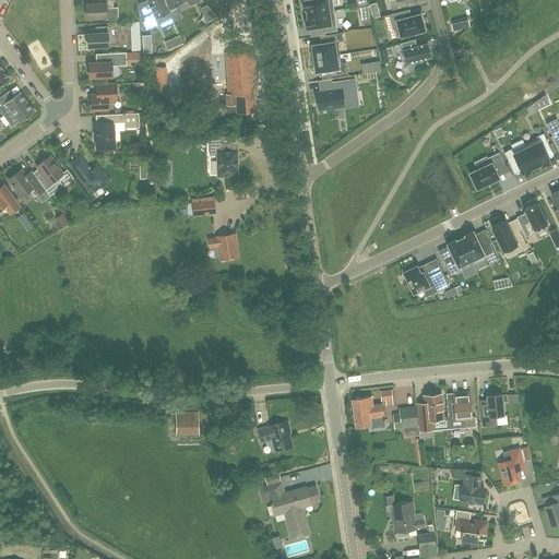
[(107,9),(114,9),(113,0),(98,0),(98,3),(86,3),(86,19),(107,18),(107,9)]
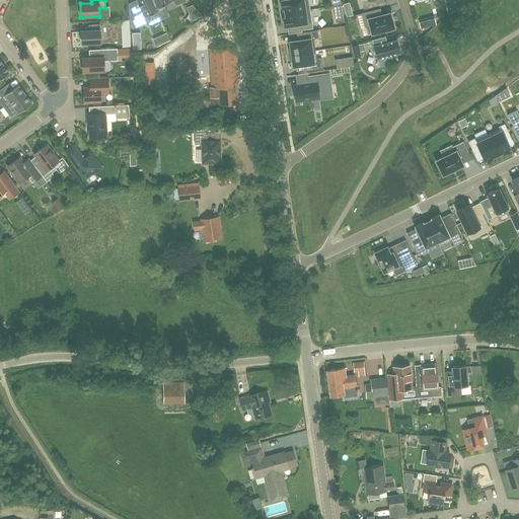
[(158,11),(157,9),(152,0),(136,0),(140,8),(131,12),(133,28),(143,23),(141,19),(158,11)]
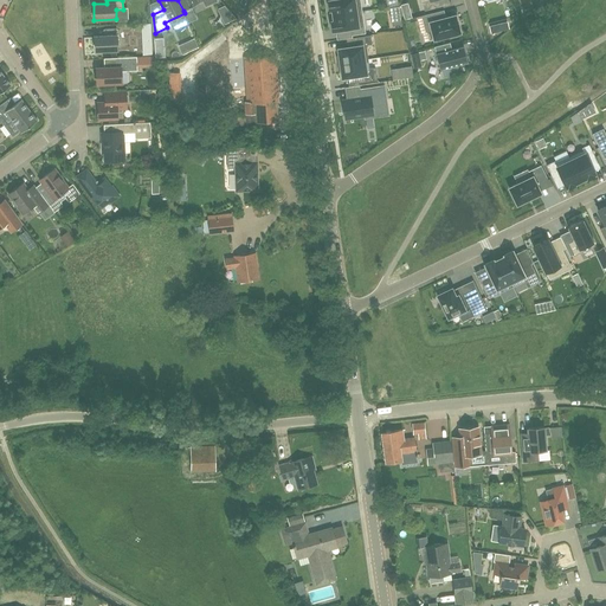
[(178,0),(184,11),(204,1),(206,6),(218,1),(216,0),(178,0)]
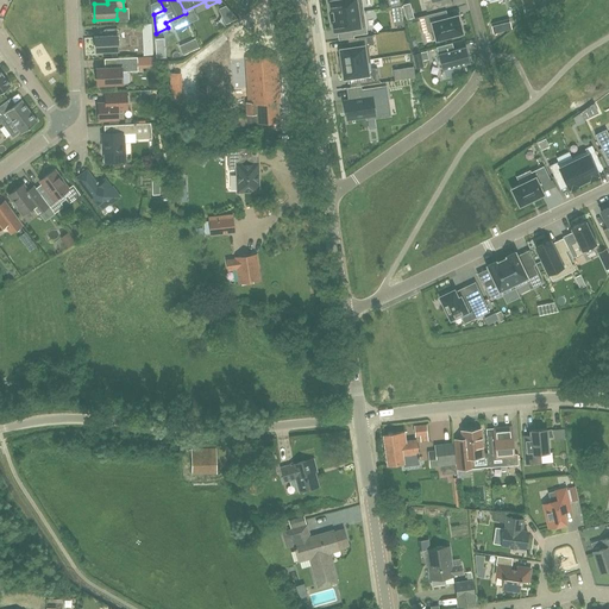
[(334,16),(364,12),(362,0),(336,0),(330,1),(332,11),(333,11),(334,16)]
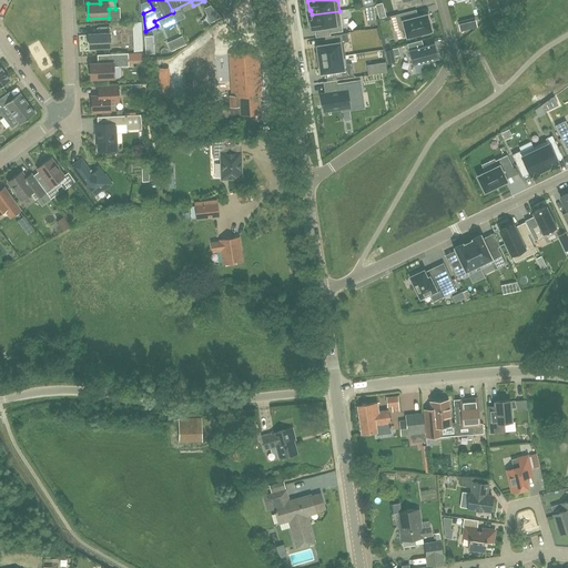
[(399,0),(401,1),(396,2),(398,10),(413,7),(411,0),(399,0)]
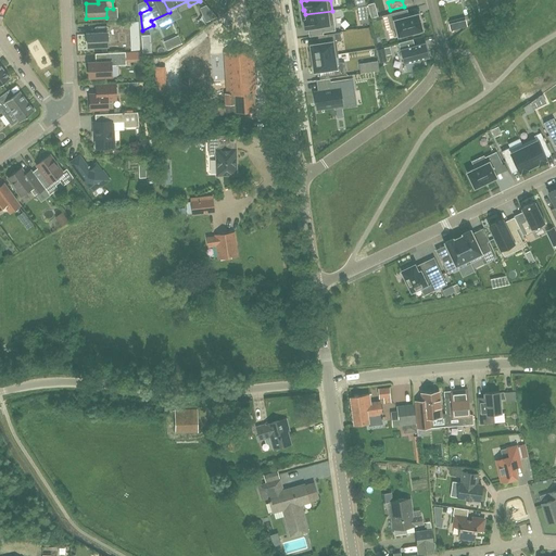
[(201,9),(206,23),(217,19),(206,7),(201,9)]
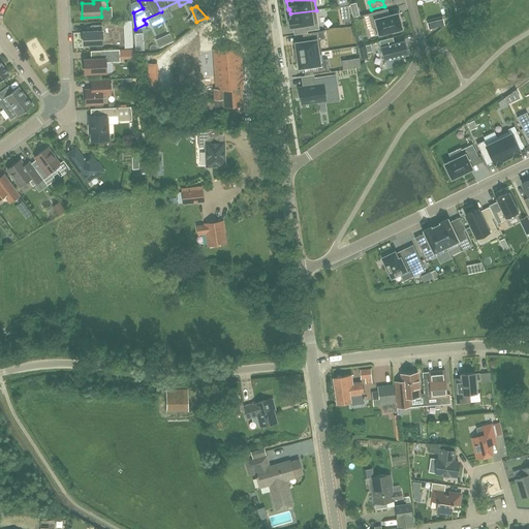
[(319,29),(316,10),(290,13),(291,19),(289,19),(290,27),(306,25),(307,31),(319,29)]
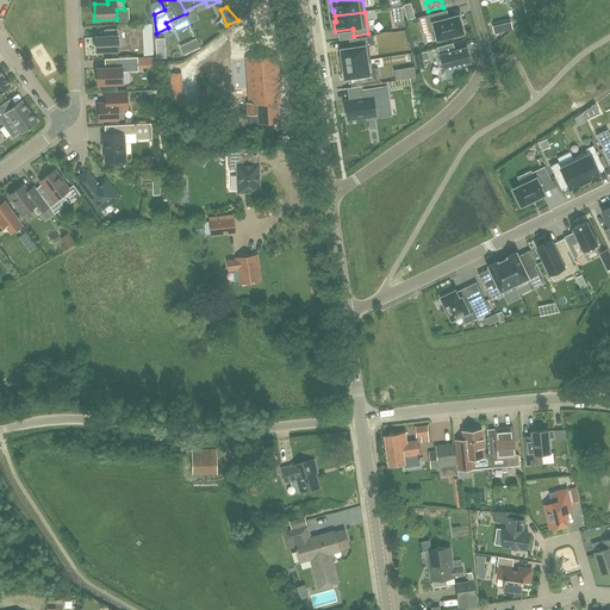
[(435,13),(419,18),(424,33),(425,33),(435,31),(437,39),(437,41),(464,33),(459,16),(446,19),(437,22),(435,13)]
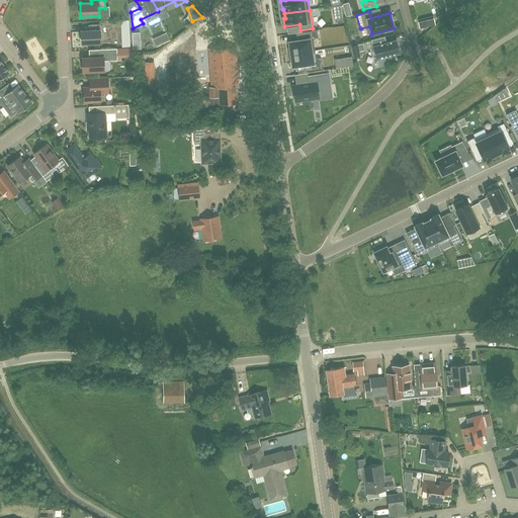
[(426,19),(418,21),(420,28),(428,26),(426,19)]
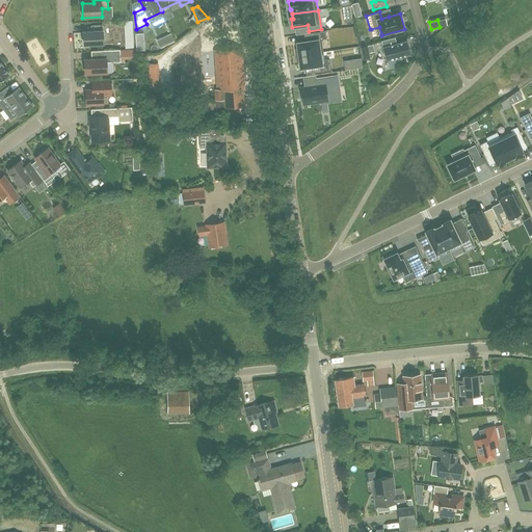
[(104,44),(103,31),(103,25),(91,25),(90,27),(90,30),(88,31),(83,32),(84,45),(104,44)]
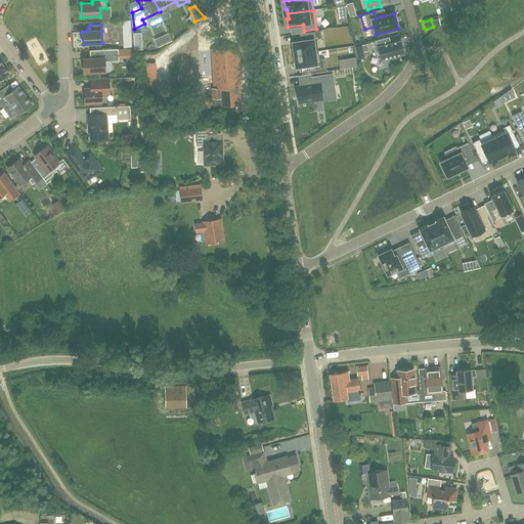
[(293,43),(293,48),(291,49),(292,55),(318,51),(317,39),(321,39),(320,31),(306,33),(307,40),(301,41),(293,42),(292,42),(292,43),(293,43)]
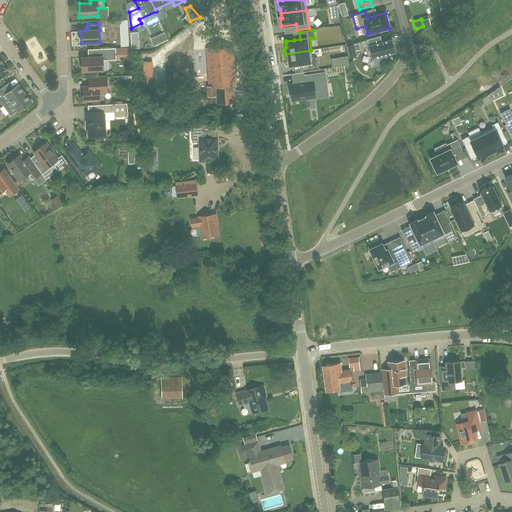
[(140,49),(138,31),(130,32),(131,49),(140,49)]
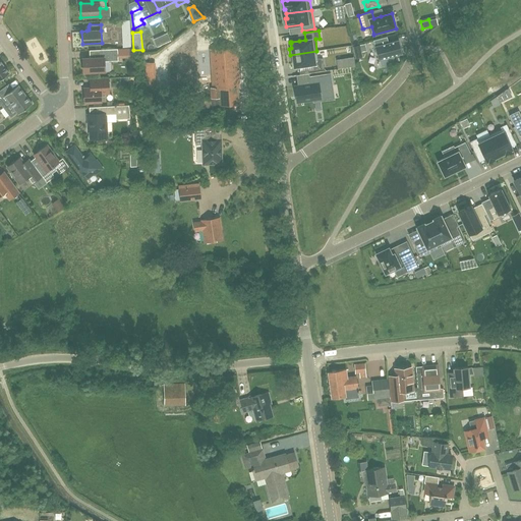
[(167,34),(154,40),(157,47),(171,41),(167,34)]
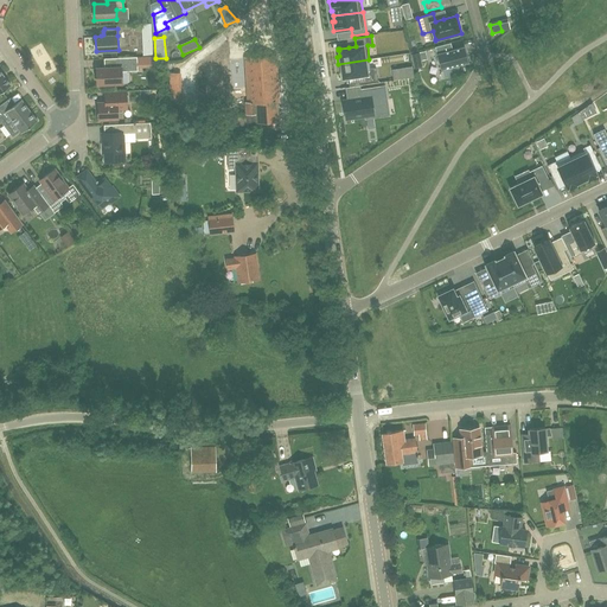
[(468,63),(465,46),(453,50),(451,43),(435,48),(441,70),(468,63)]
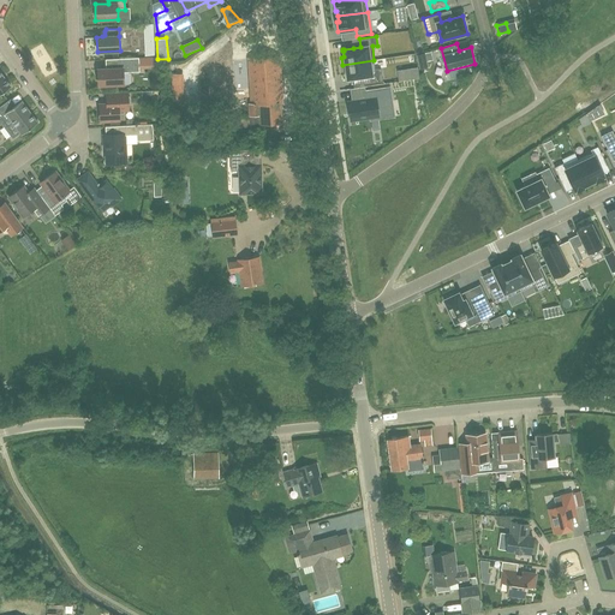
[(427,61),(433,60),(431,52),(417,55),(421,69),(428,67),(427,61)]
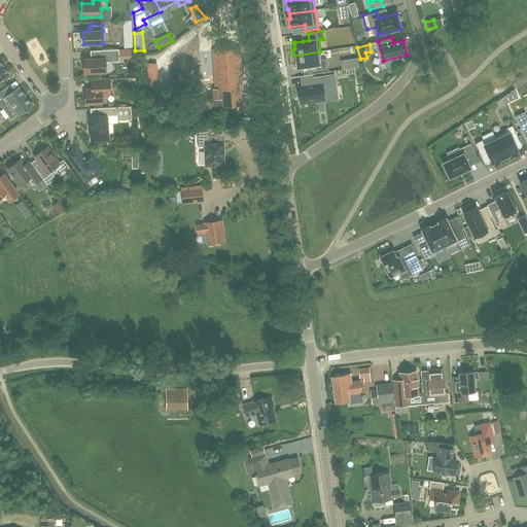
[(241,89),(243,88),(240,48),(213,50),(215,90),(241,89)]
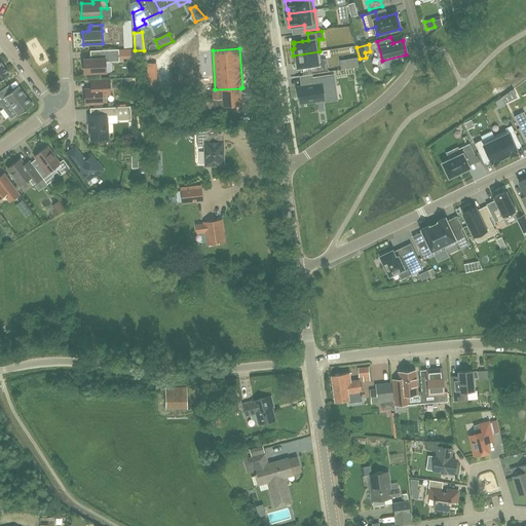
[(84,73),(106,72),(106,63),(119,62),(119,49),(102,50),(102,57),(100,59),(83,60),(84,73)]
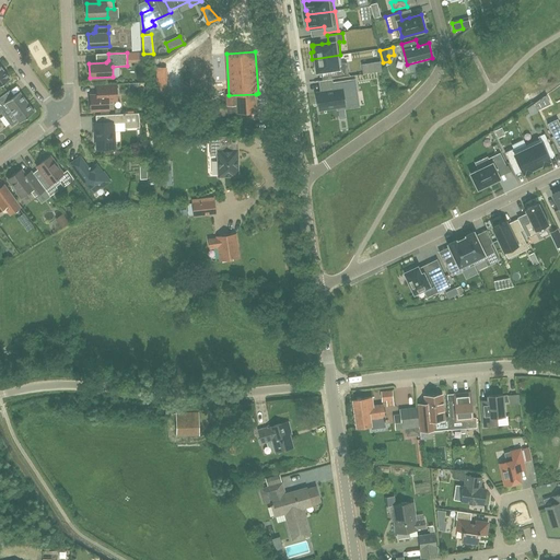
[(312,59),(313,66),(315,66),(316,72),(317,72),(322,72),(330,70),(331,77),(349,74),(347,62),(341,63),(340,55),(312,59)]
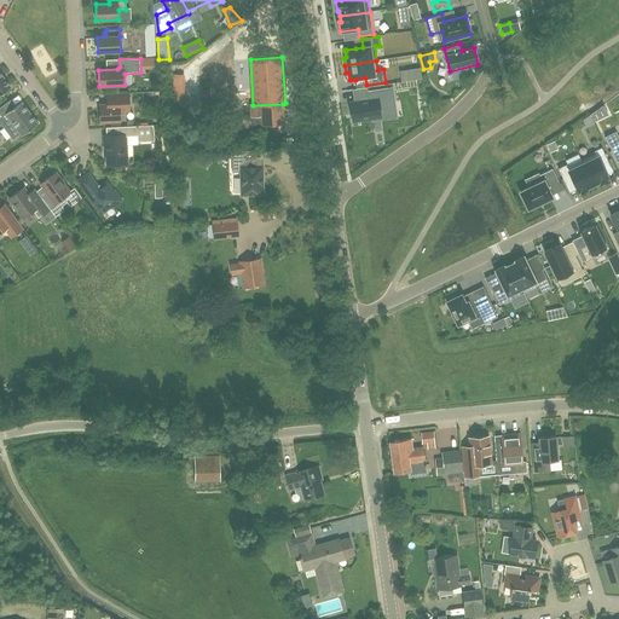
[(421,68),(410,69),(412,80),(422,79),(421,68)]
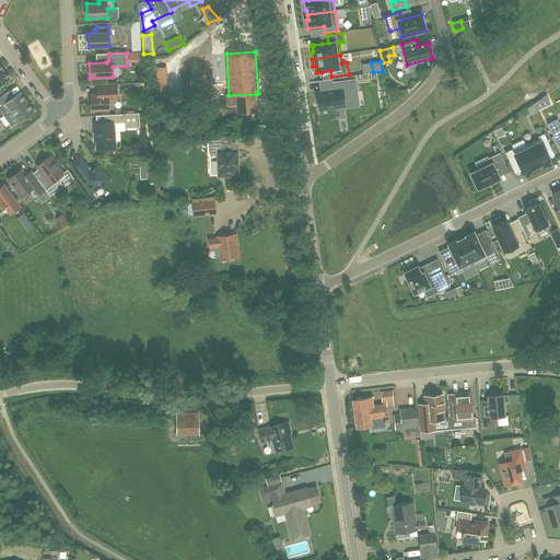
[(0,85),(10,79),(0,66),(0,85)]
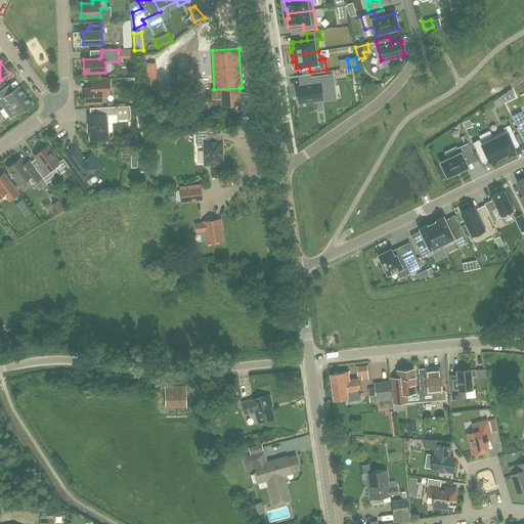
[(301,86),(297,86),(299,101),(314,99),(322,98),(321,92),(335,90),(332,74),(310,77),(311,84),(301,86)]
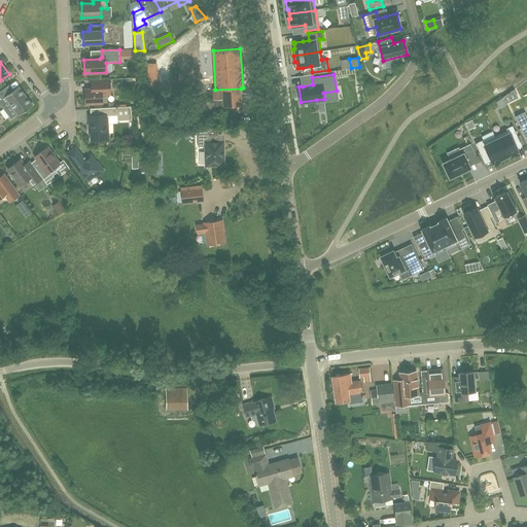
[(102,95),(110,95),(109,79),(92,79),(92,89),(85,90),(85,104),(102,103),(102,95)]
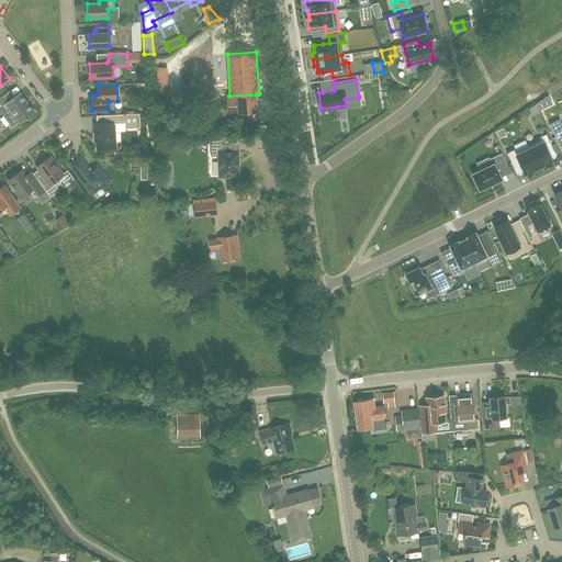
[(0,114),(1,113),(9,108),(19,122),(20,123),(35,112),(20,92),(14,97),(7,102),(2,97),(0,97),(0,114)]
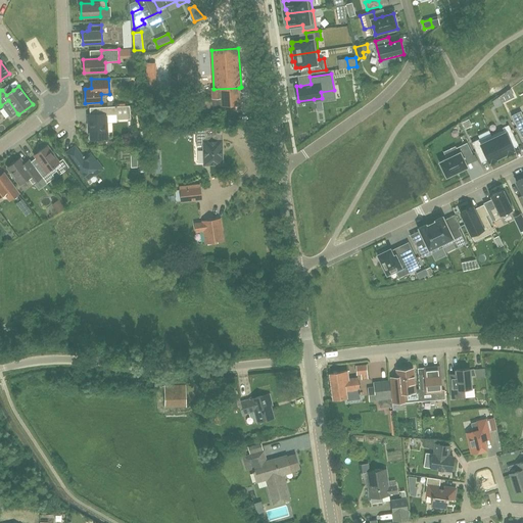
[(239,88),(214,89),(211,89),(212,99),(222,98),(222,106),(240,105),(239,88)]
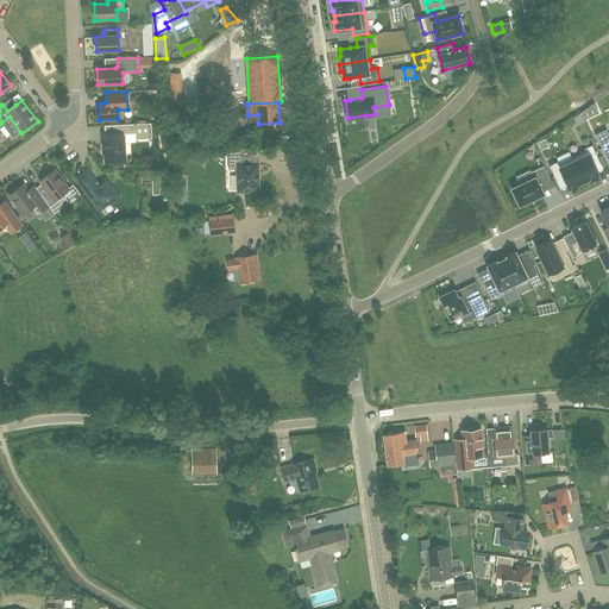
[(585,119),(598,113),(594,104),(582,113),(585,119)]
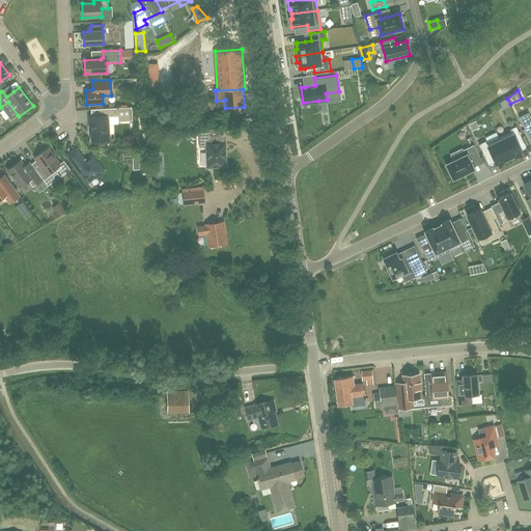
[(118,122),(133,121),(132,108),(102,109),(102,116),(89,116),(90,134),(91,133),(92,141),(109,141),(108,117),(118,116),(118,122)]
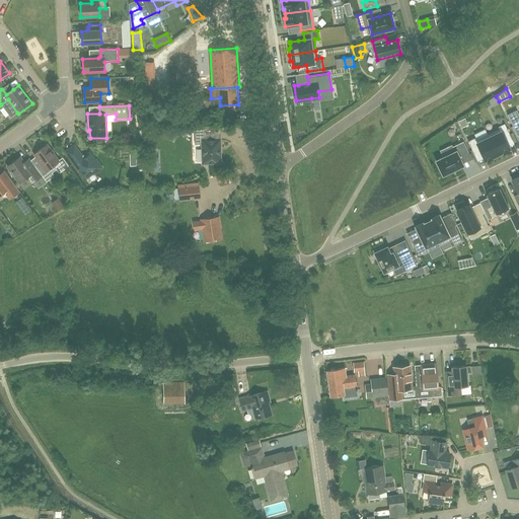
[(518,115),(517,110),(508,115),(514,128),(518,125),(518,115)]
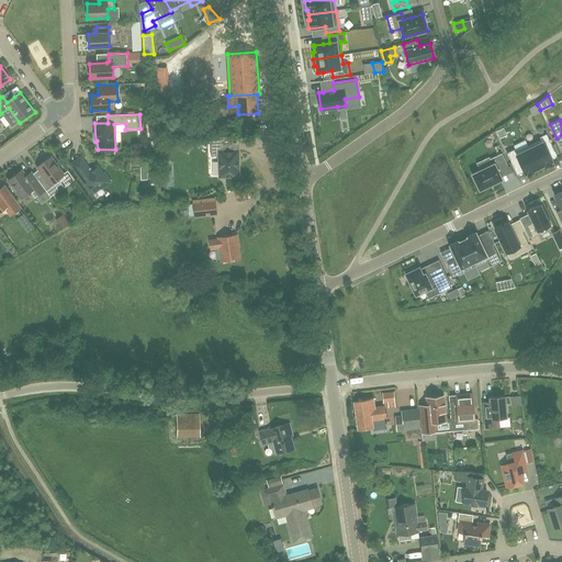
[(551,163),(552,161),(547,149),(552,146),(547,134),(540,137),(541,139),(528,146),(539,168),(544,166),(551,163)]
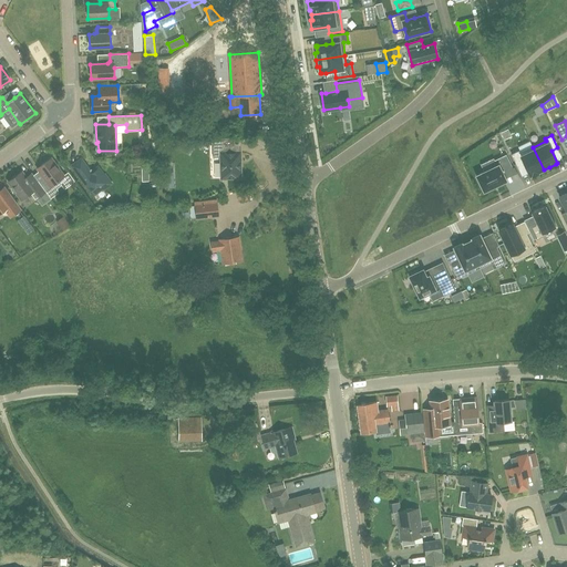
[(234,137),(213,138),(213,157),(220,157),(222,179),(241,178),(240,152),(236,152),(236,144),(235,144),(234,137)]
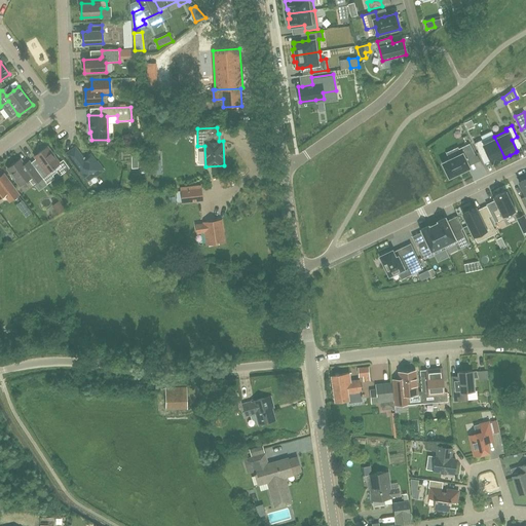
[(475,144),(480,154),(486,151),(492,163),(493,162),(493,163),(499,160),(504,157),(494,137),(483,142),(482,140),(475,144)]
